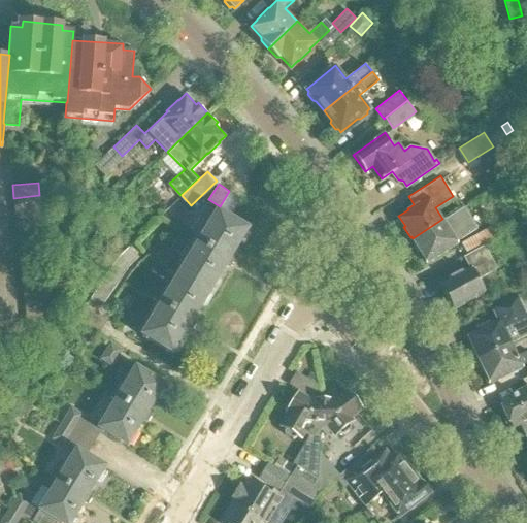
[(13,198),(15,210),(41,208),(39,195),(13,198)]
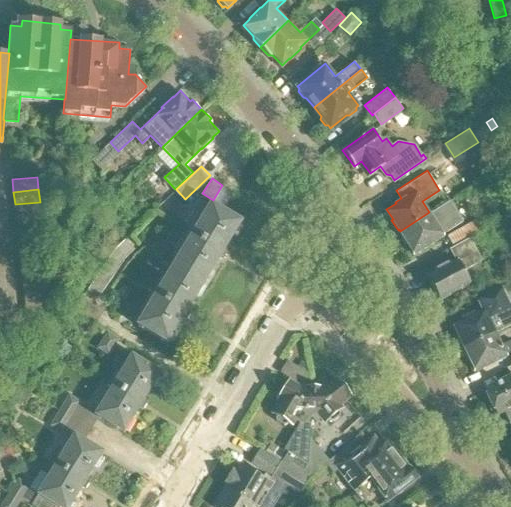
[(429,212),(400,231),(401,233),(401,236),(405,241),(407,242),(414,252),(423,246),(424,247),(435,241),(434,240),(443,234),(443,232),(463,219),(450,199),(430,212),(429,212)]
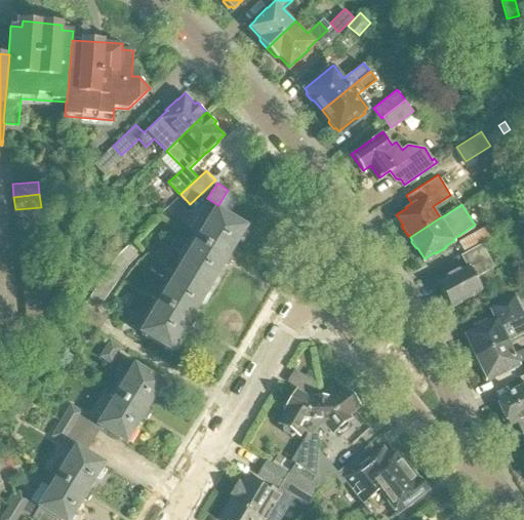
[(15,209),(16,223),(42,220),(41,207),(15,209)]
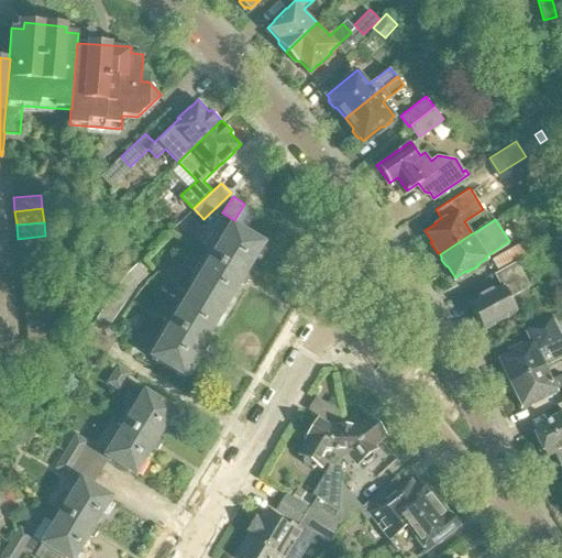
[(232,223),(191,291),(224,310),(241,282),(244,282),(249,275),(246,273),(264,243),(232,223)]
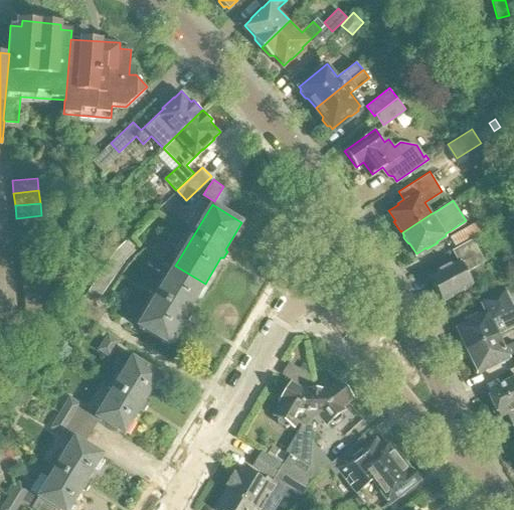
[(16,218),(17,230),(43,228),(41,215),(16,218)]
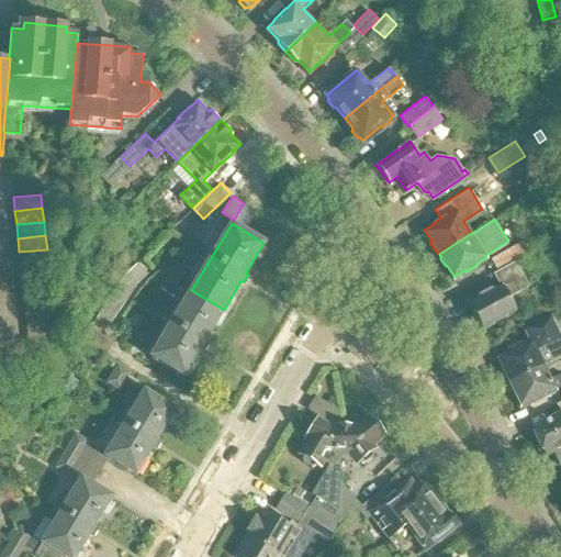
[(491,257),(497,269),(530,251),(524,238),(491,257)]
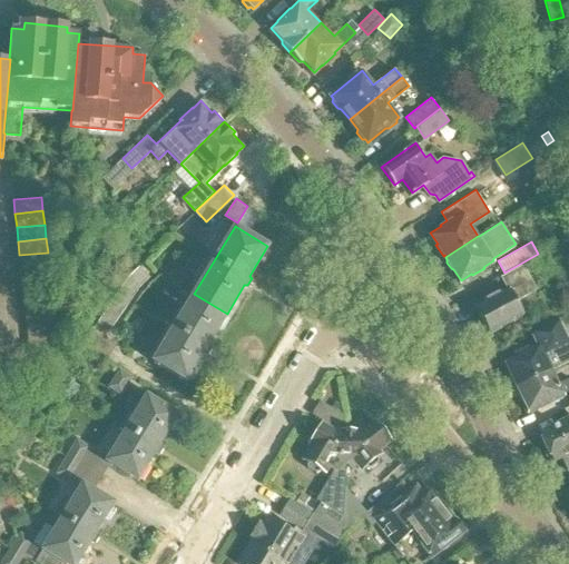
[(19,255),(21,269),(49,266),(48,253),(19,255)]
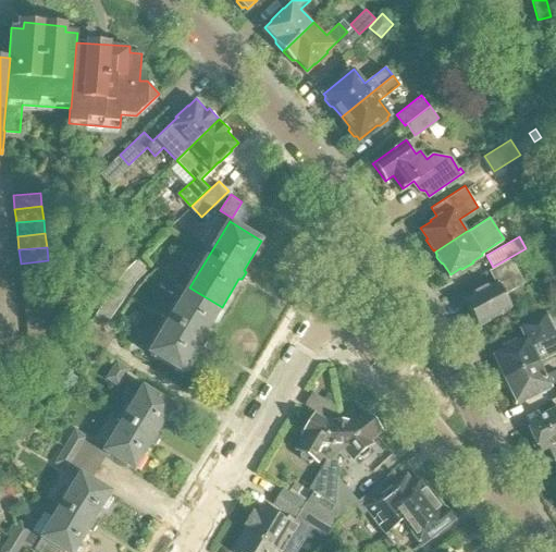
[(465,299),(470,310),(470,314),(473,320),(477,321),(479,324),(511,307),(504,293),(523,282),(510,258),(491,269),(497,282),(487,286),(486,286),(472,293),(473,294),(465,299)]
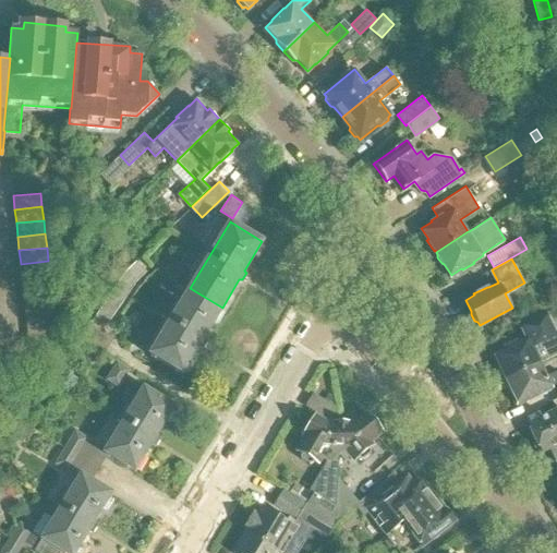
[(136,261),(131,265),(141,275),(145,269),(136,261)]
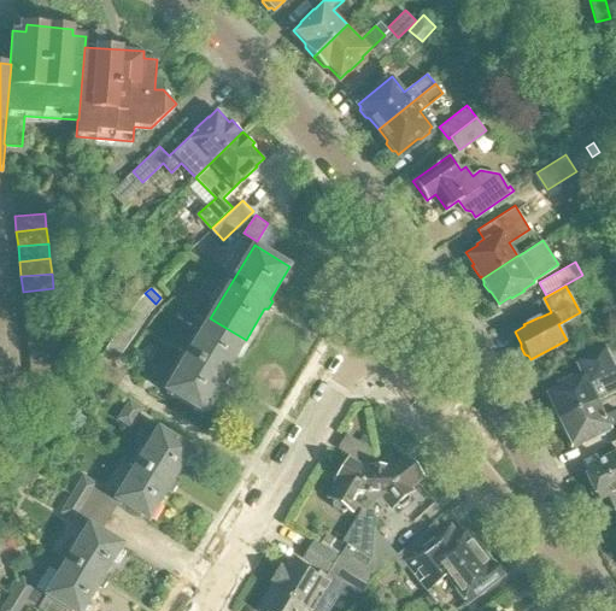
[(156,304),(145,293),(140,299),(138,301),(150,309),(156,304)]
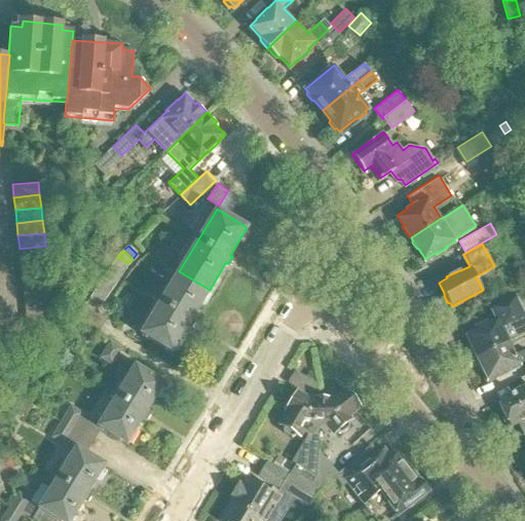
[(127,263),(117,257),(112,264),(122,271),(127,263)]
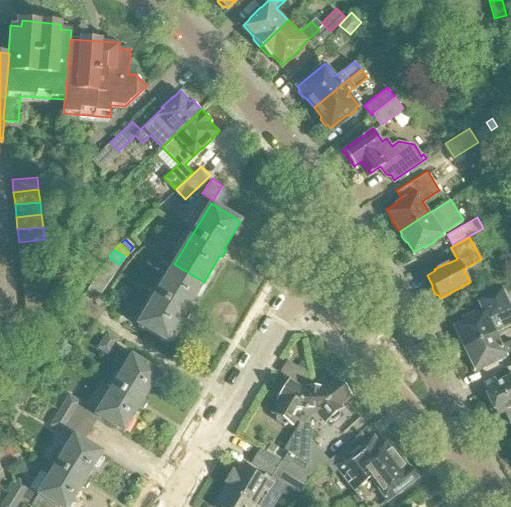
[(20,254),(21,267),(47,264),(45,252),(20,254)]
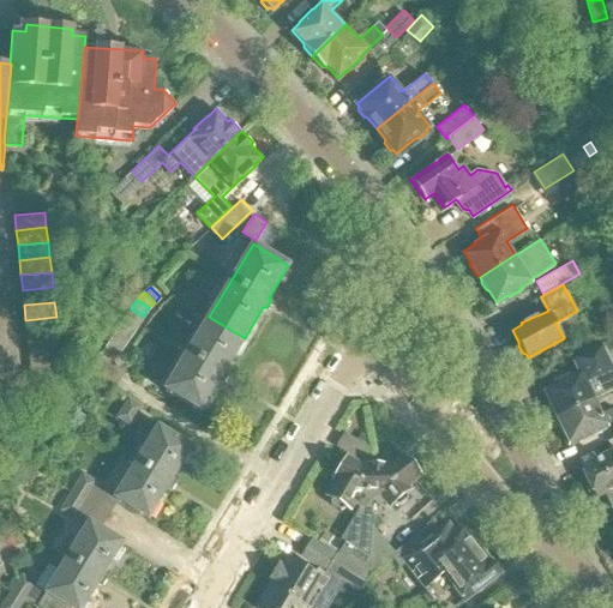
[(143,317),(131,308),(125,318),(137,325),(143,317)]
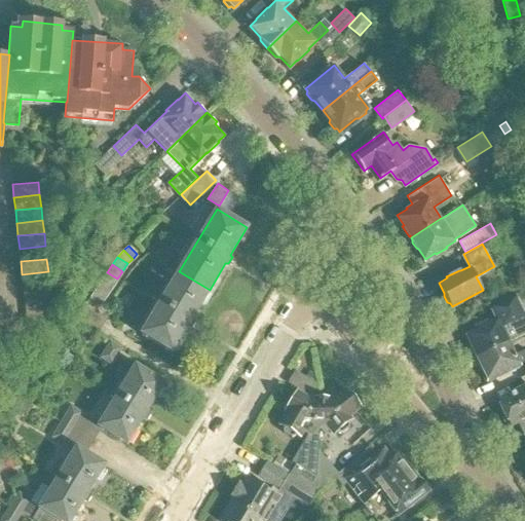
[(22,274),(24,287),(49,285),(48,271),(22,274)]
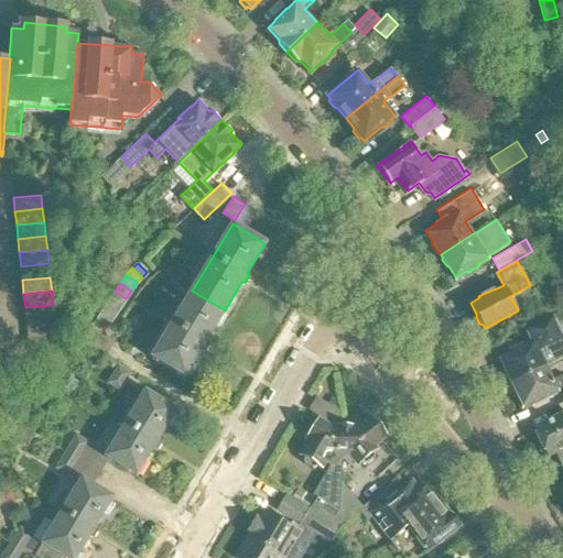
[(225,310),(192,291),(152,357),(184,376),(202,347),(205,348),(209,341),(207,339),(225,310)]
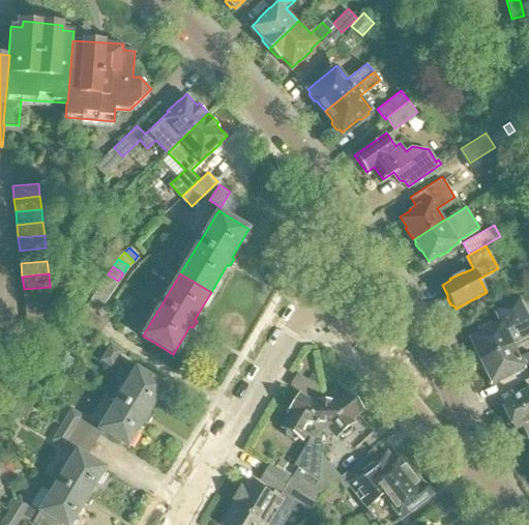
[(118,281),(108,274),(103,282),(113,289),(118,281)]
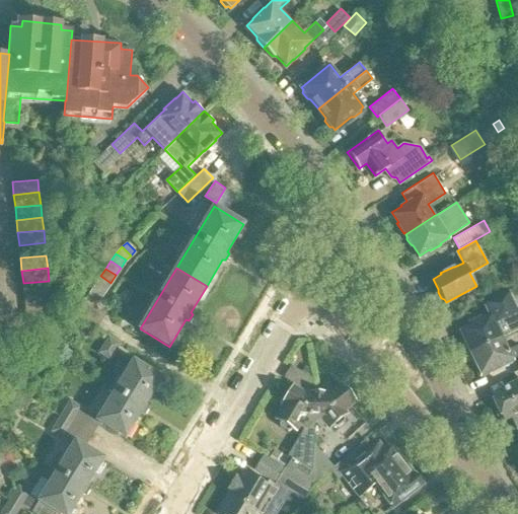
[(111,283),(100,276),(95,284),(105,290),(111,283)]
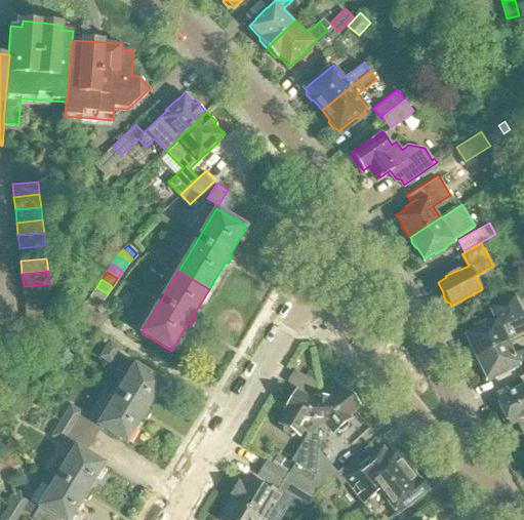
[(24,286),(25,300),(50,296),(49,284),(24,286)]
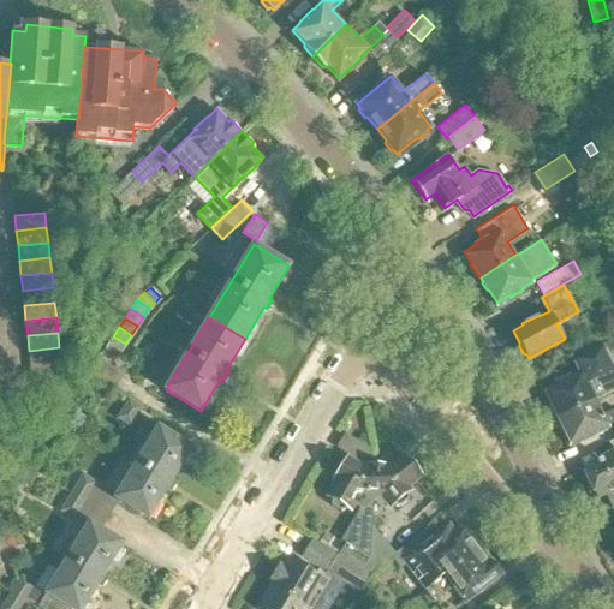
[(125,344),(113,336),(107,345),(119,353),(125,344)]
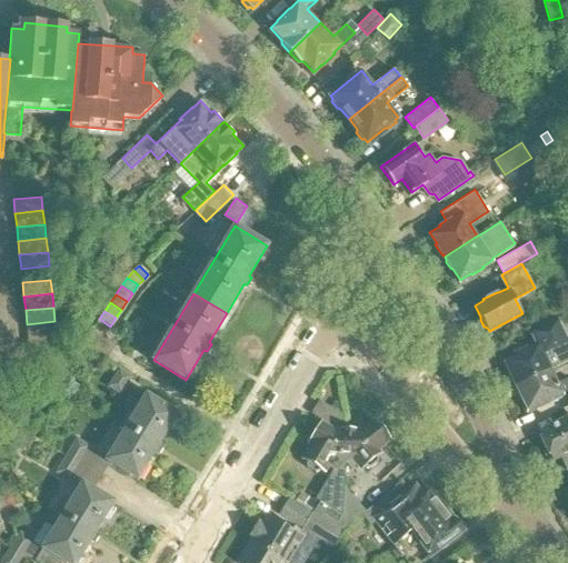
[(515,382),(516,384),(550,368),(567,359),(567,338),(557,317),(529,330),(535,342),(527,347),(526,345),(514,352),(515,353),(504,359),(509,371),(508,374),(511,380),(515,382)]
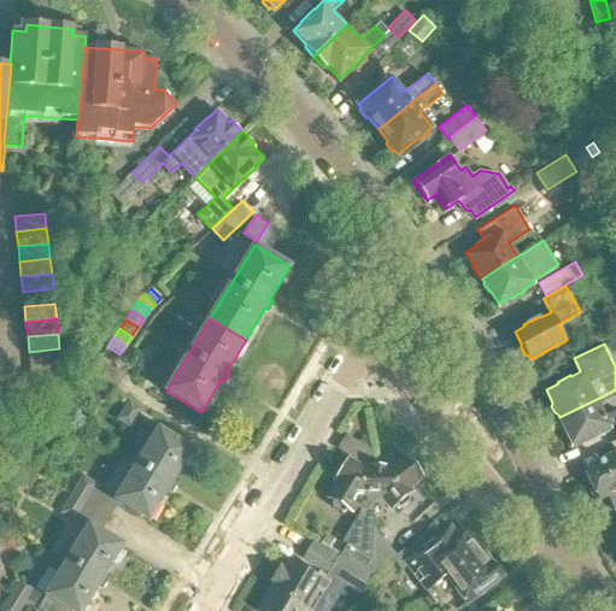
[(119,354),(107,346),(100,356),(113,363),(119,354)]
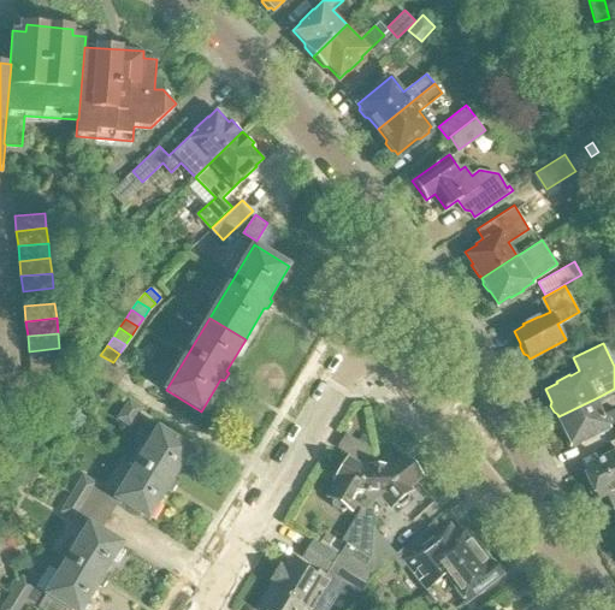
[(29,351),(30,366),(61,363),(59,348),(29,351)]
